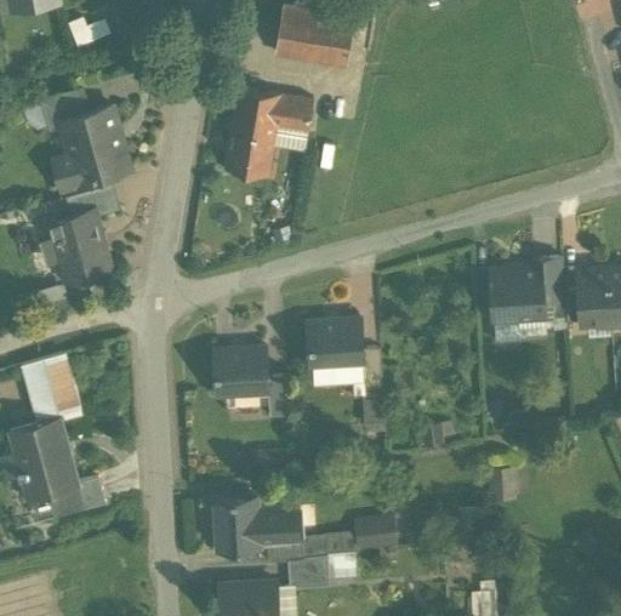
[(322,0),(320,13),(283,7),(275,56),(347,67),(358,0),(357,0),(322,0)]
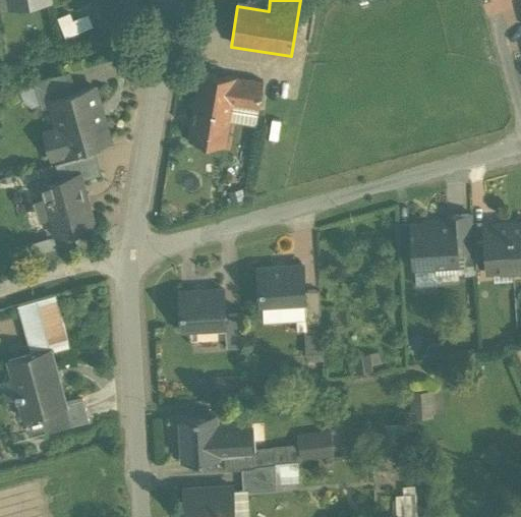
[(69,17),(57,21),(65,42),(93,31),(88,18),(72,24),(69,17)]
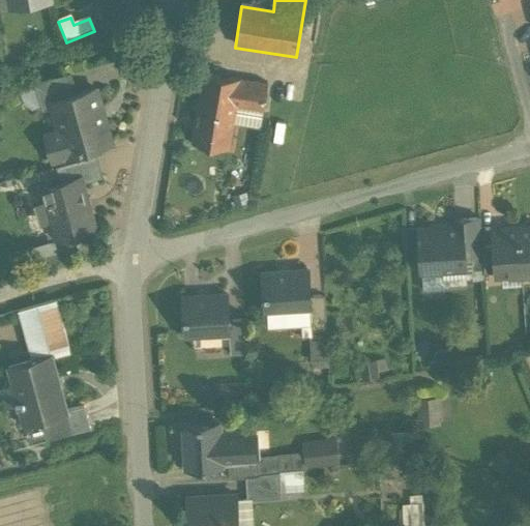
[(71,76),(34,85),(42,113),(53,110),(52,104),(77,96),(71,76)]
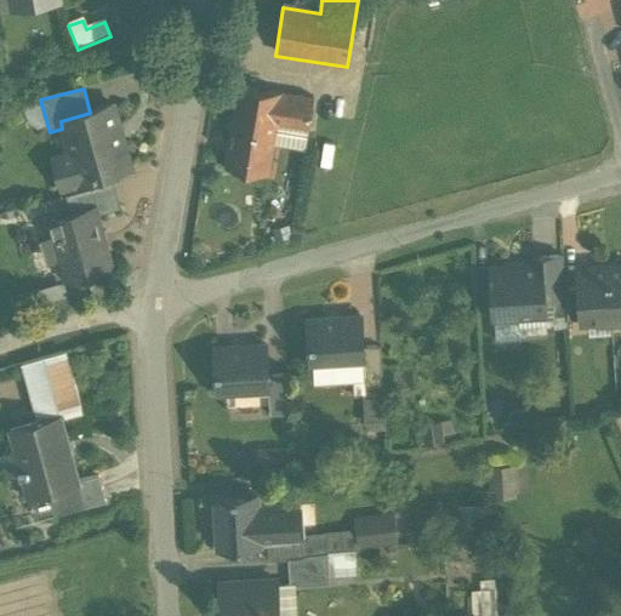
[(289,97),(238,89),(224,170),(268,176),(277,126),(284,127),(289,97)]
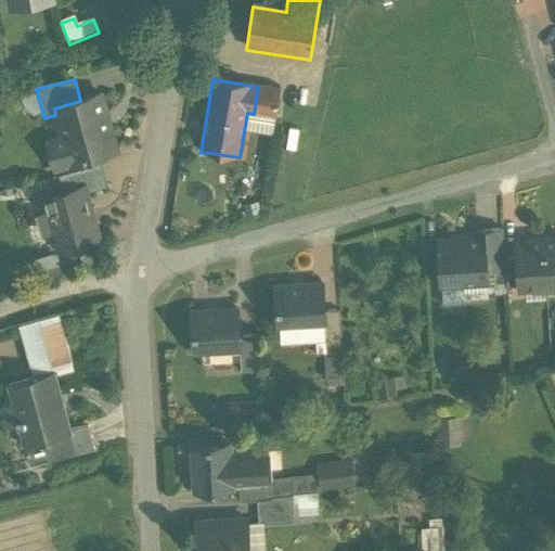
[(280,90),(258,87),(254,114),(275,118),(280,90)]
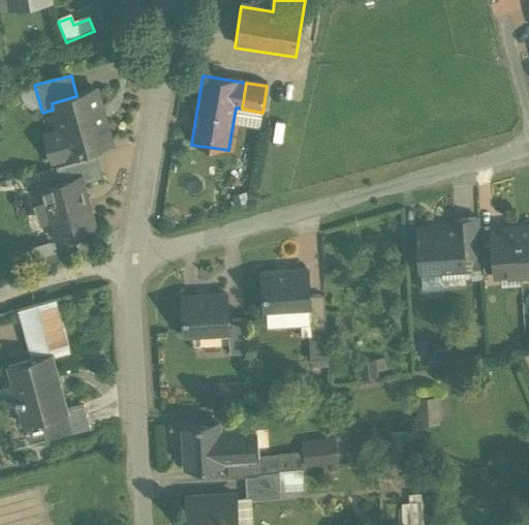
[(76,96),(52,103),(53,110),(60,133),(45,136),(53,160),(111,145),(95,91),(76,96)]
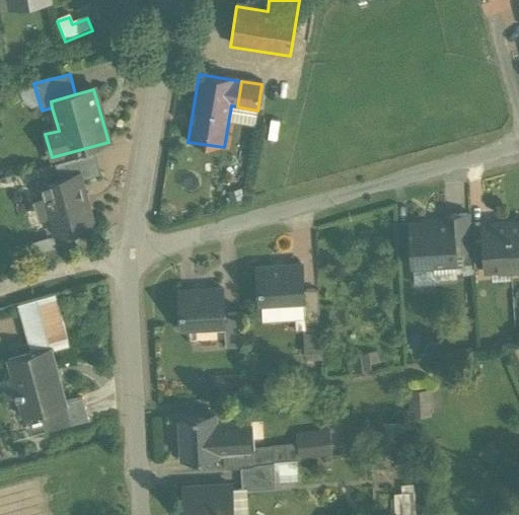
[(95,154),(56,165),(60,180),(79,175),(81,180),(101,175),(95,154)]
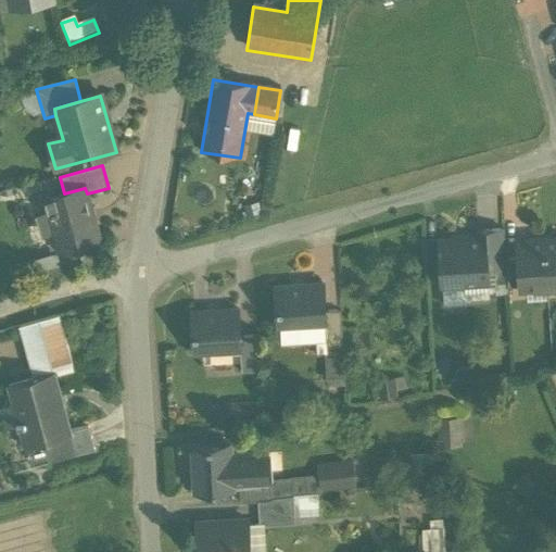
[(64,193),(35,202),(45,235),(54,233),(61,253),(100,241),(87,193),(85,188),(64,193)]
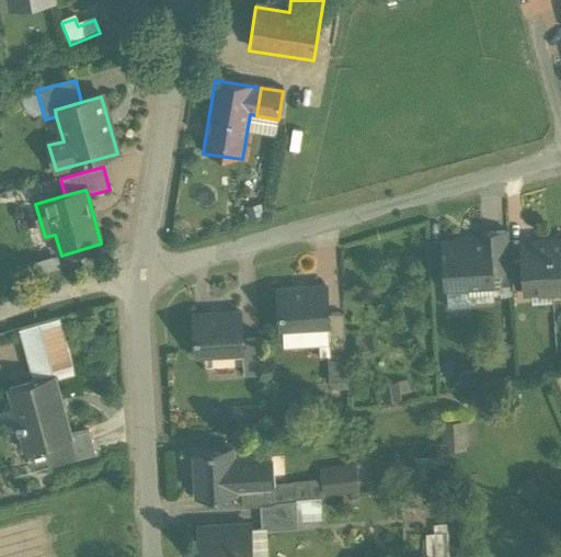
[(508,235),(482,237),(482,242),(490,242),(491,273),(511,272),(511,264),(508,235)]
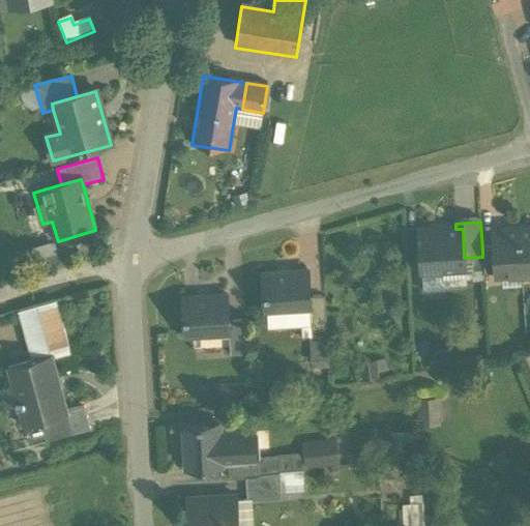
[(447,230),(445,228),(433,229),(431,231),(419,232),(421,275),(443,273),(465,272),(464,258),(463,229),(455,229),(447,230)]
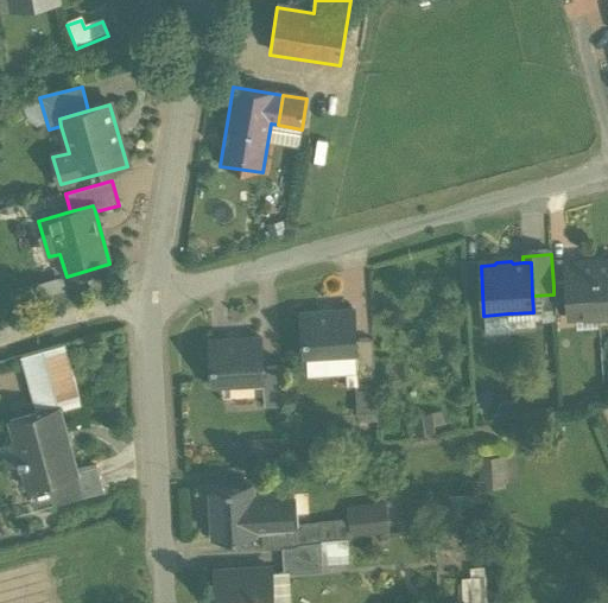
[(607,262),(595,264),(599,317),(607,316),(607,262)]
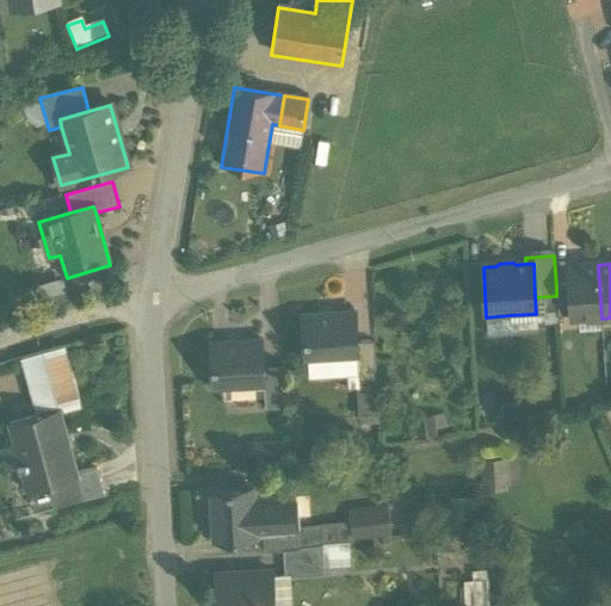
[(598,265),(569,267),(571,286),(572,317),(572,320),(602,319),(598,265)]
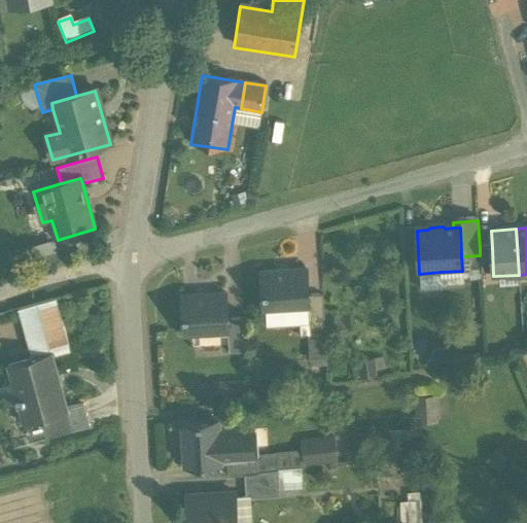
[(61,251),(58,240),(33,247),(35,258),(61,251)]
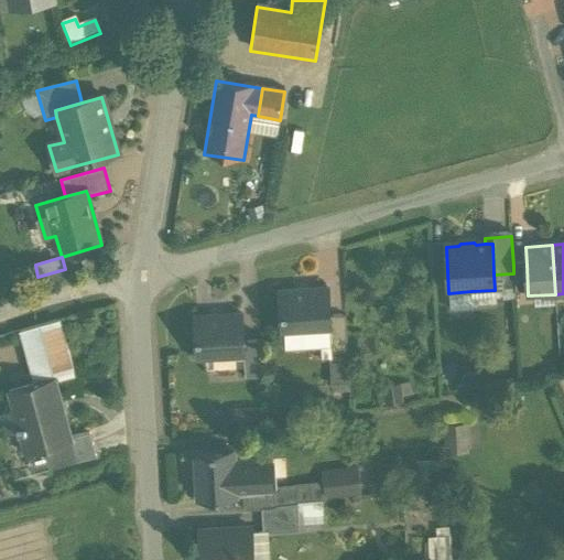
[(527,265),(513,266),(513,273),(514,293),(528,293),(527,265)]
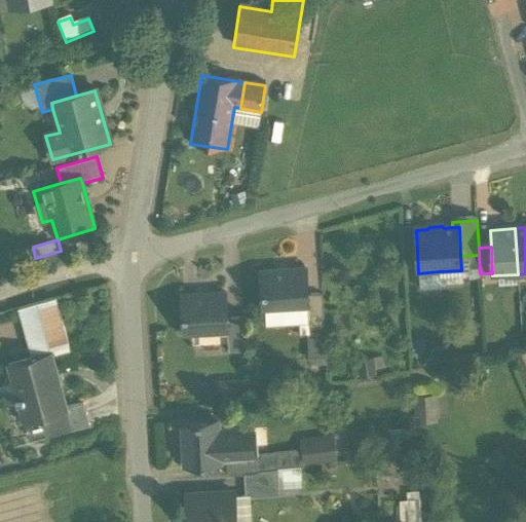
[(461,270),(440,271),(440,290),(462,289),(461,270)]
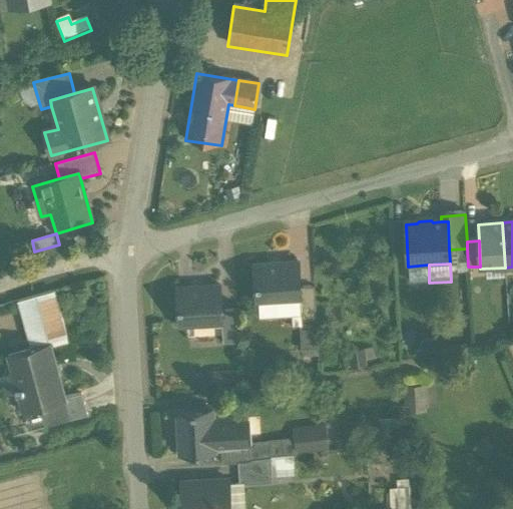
[(298,265),(253,268),(255,287),(257,287),(258,301),(257,301),(257,304),(259,304),(259,303),(275,302),(275,303),(300,302),(301,302),(300,290),(298,265)]
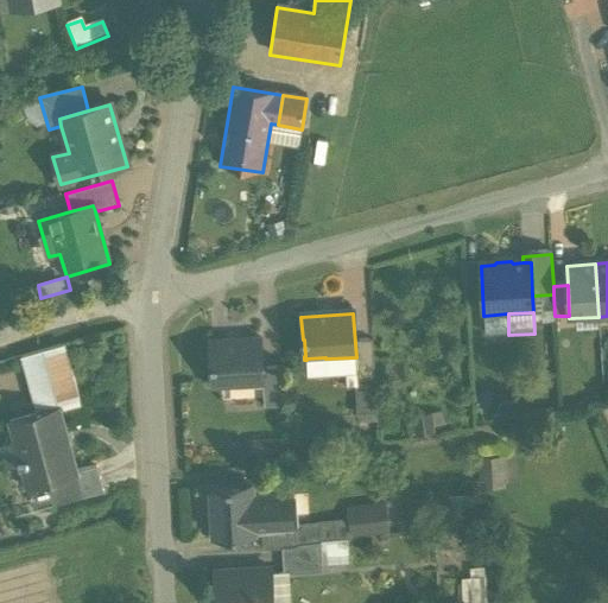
[(508,335),(508,313),(483,316),(485,337),(508,335)]
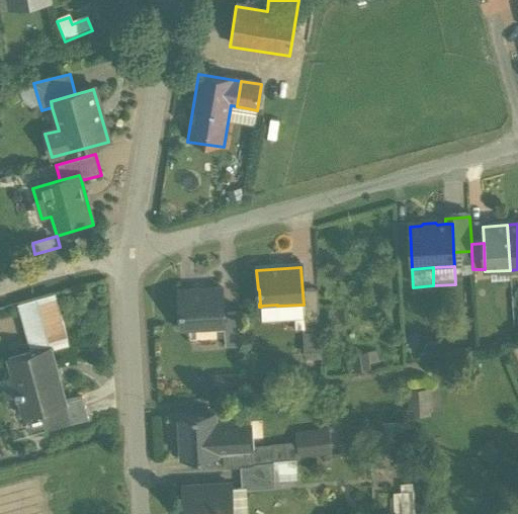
[(223,290),(178,292),(179,313),(180,313),(181,327),(180,327),(180,330),(224,327),(225,327),(224,316),(223,290)]
